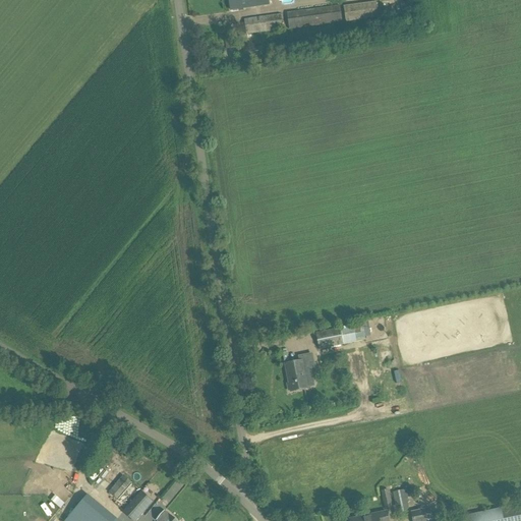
[(267,0),(229,0),(231,10),(268,4),(267,0)]
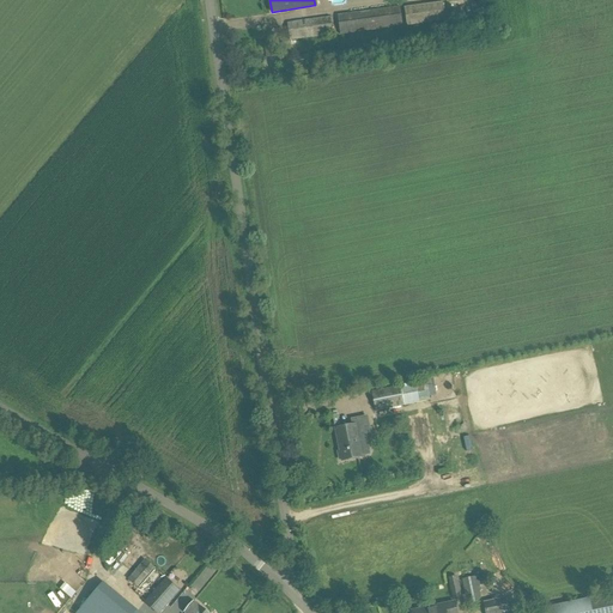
[(443,2),(405,8),(408,29),(445,25),(443,2)]
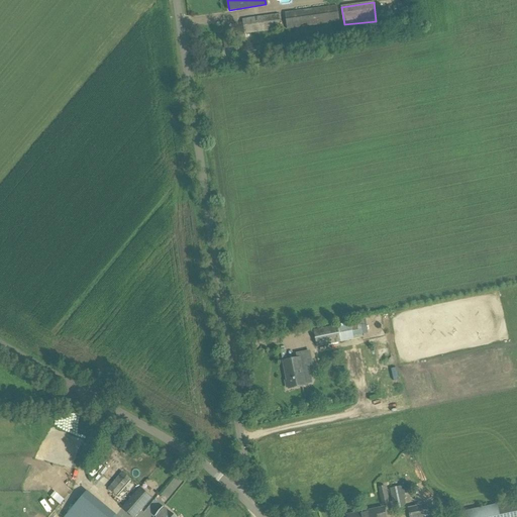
[(337,5),(285,12),(287,29),(339,22),(337,5)]
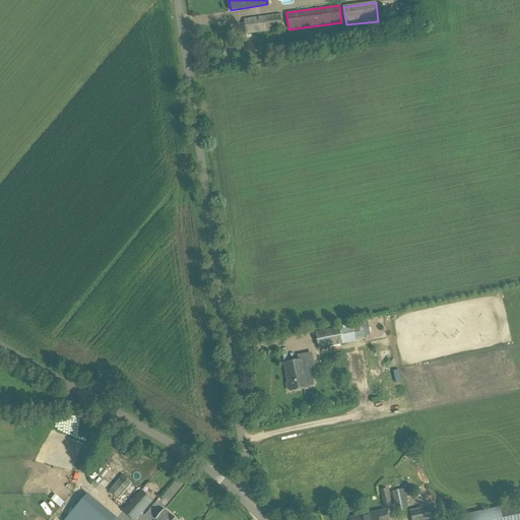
[(280,14),(244,19),(246,35),(282,29),(280,14)]
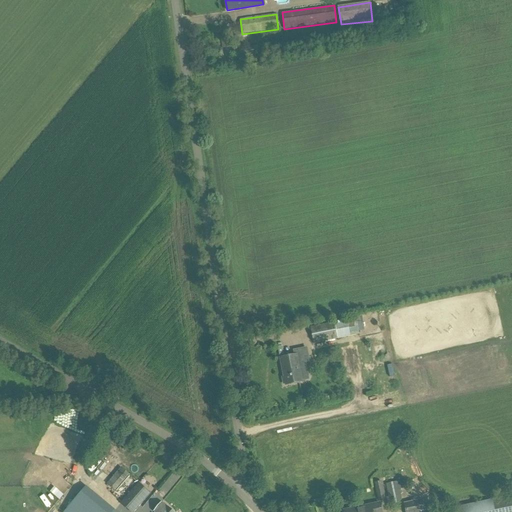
[(227,37),(221,38),(222,49),(229,49),(227,37)]
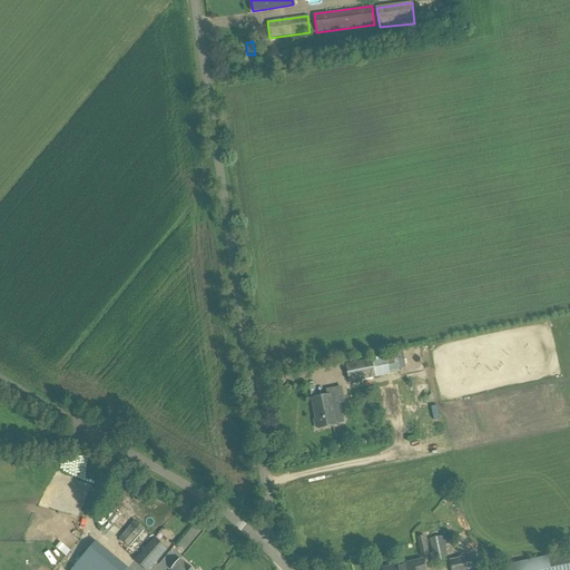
[(287,50),(263,56),(265,69),(291,65),(287,50)]
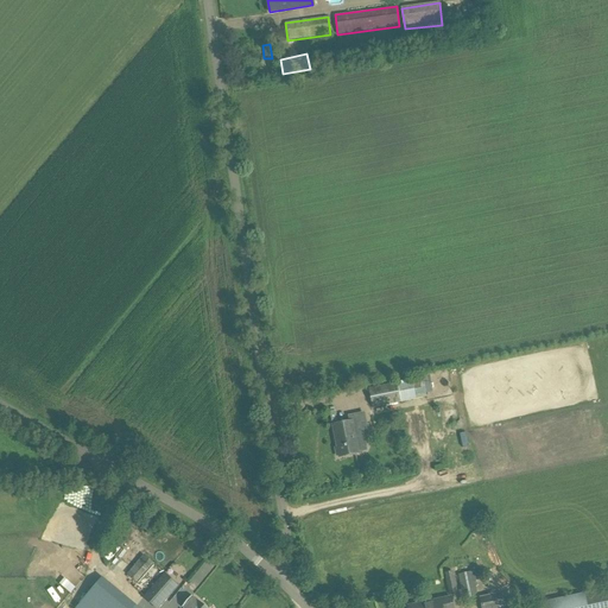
[(412,380),(368,388),(373,407),(416,399),(412,380)]
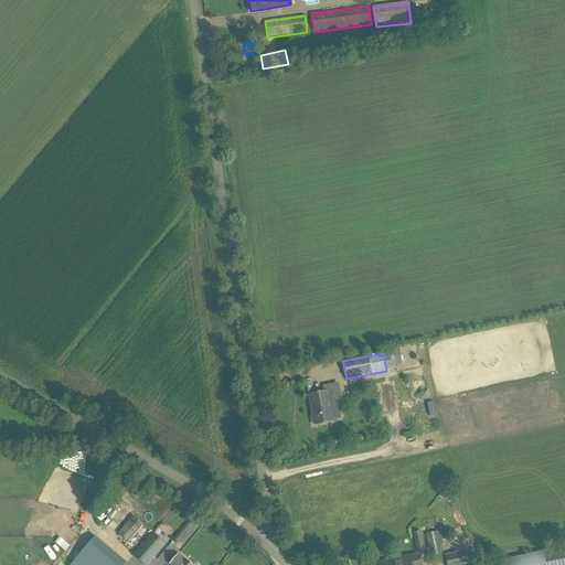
[(328,392),(309,395),(313,416),(311,416),(312,423),(315,423),(315,425),(333,420),(331,412),(333,412),(331,403),(330,403),(328,392)]
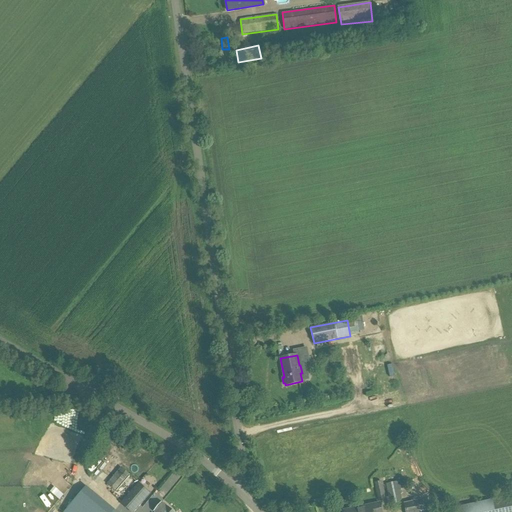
[(339,360),(341,371),(348,370),(346,359),(339,360)]
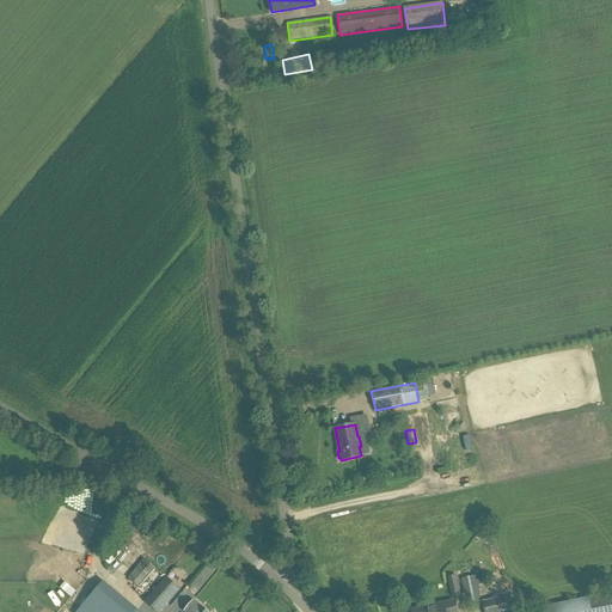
[(139,587),(154,569),(144,560),(128,577),(139,587)]
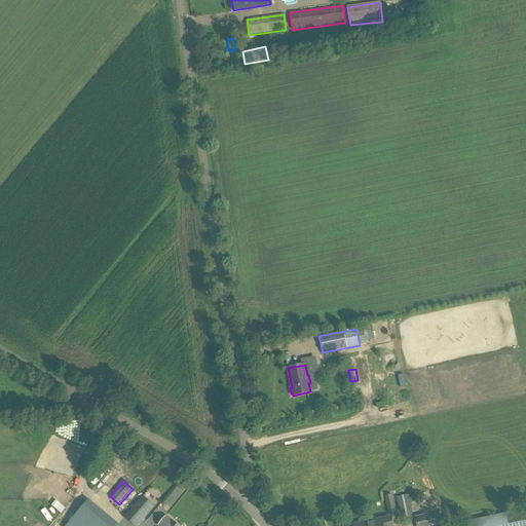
[(197,505),(201,500),(183,485),(173,497),(191,514),(197,506),(197,505)]
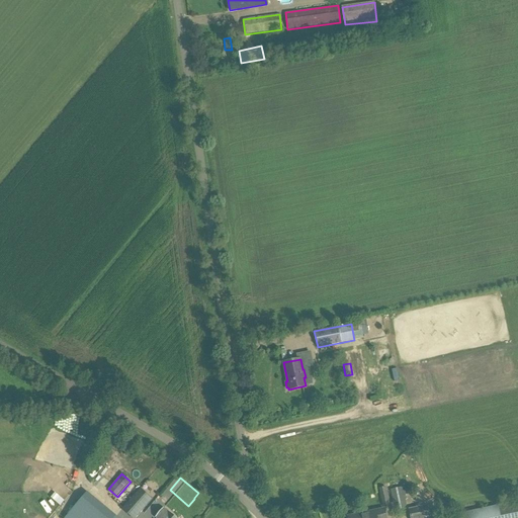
[(379,500),(385,498),(382,481),(375,482),(379,500)]
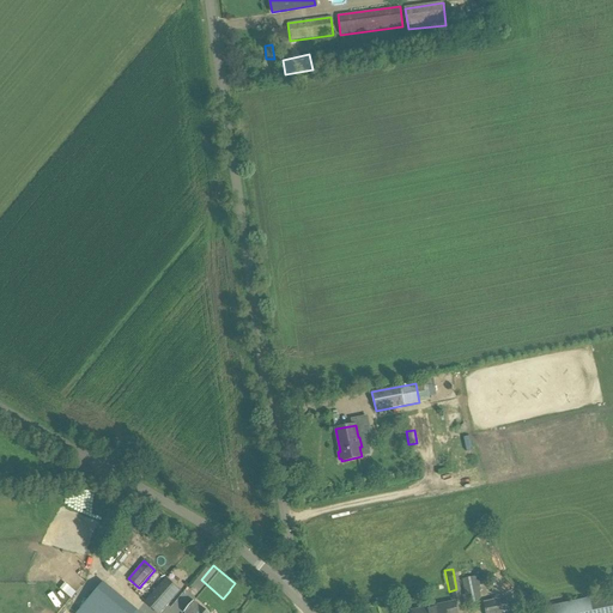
[(475,575),(459,578),(463,601),(481,598),(475,575)]
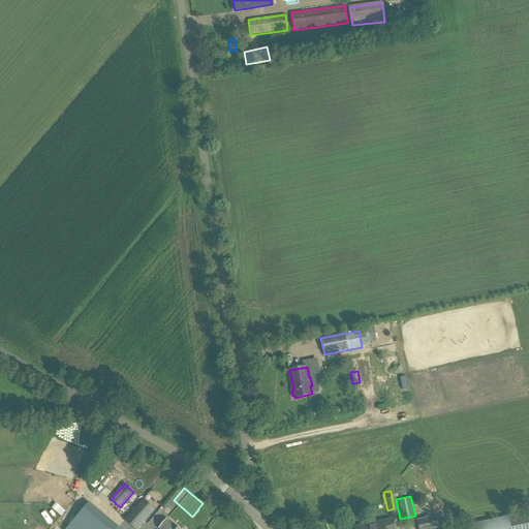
[(137,528),(138,528),(155,509),(143,499),(124,520),(135,528),(137,528)]
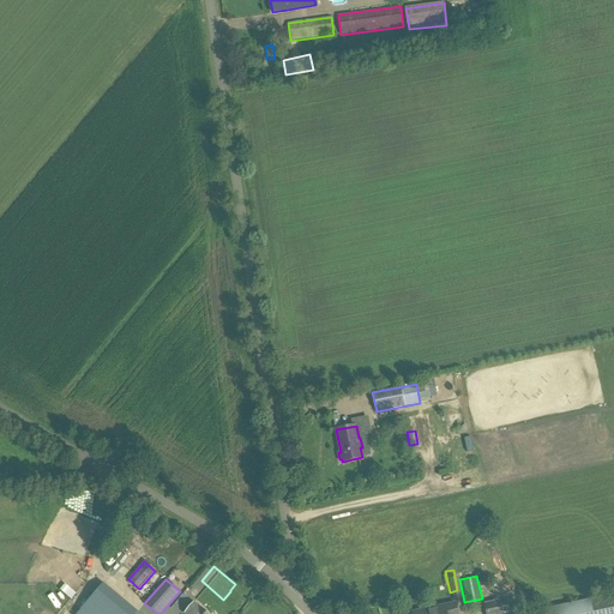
[(107,585),(94,600),(110,613),(112,613),(124,600),(107,585)]
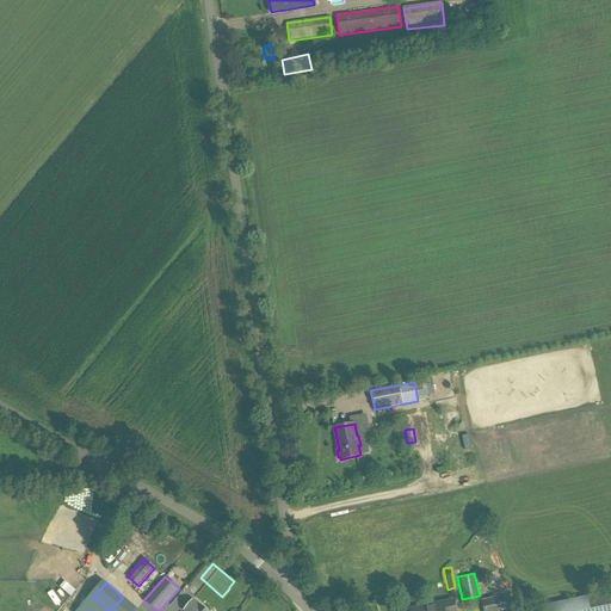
[(610,610),(610,592),(542,606),(542,608),(543,606),(543,610),(610,610)]
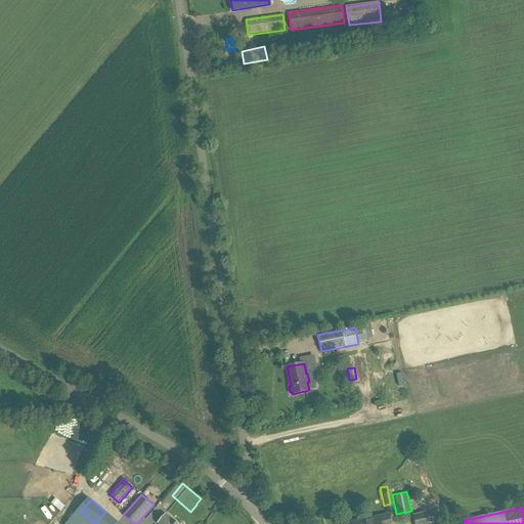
[(78,510),(70,521),(73,523),(119,523),(105,512),(95,523),(94,523),(80,512),(78,510)]
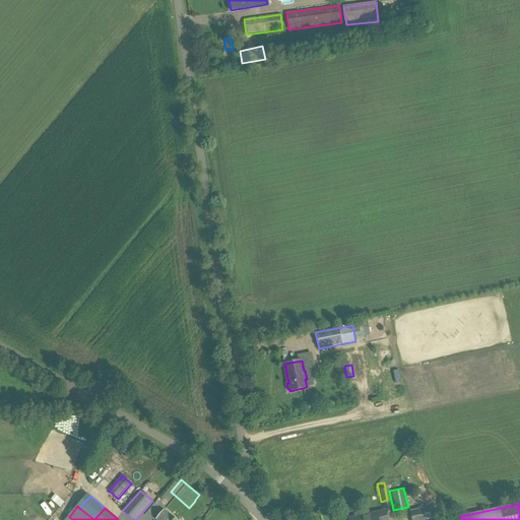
[(429,506),(409,510),(411,519),(428,519),(432,519),(429,506)]
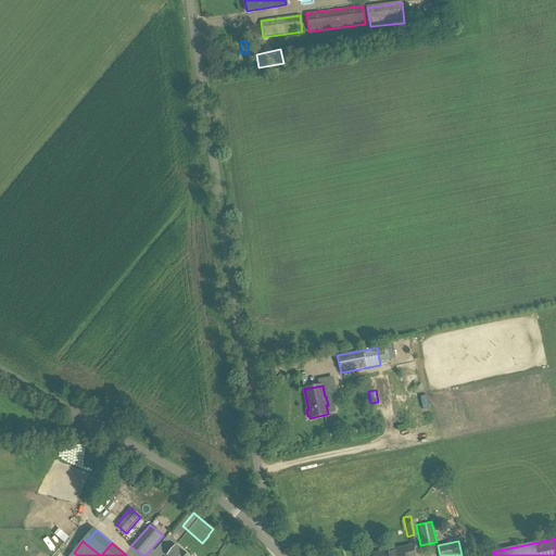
[(172,555),(188,555),(176,546),(169,554),(172,555)]
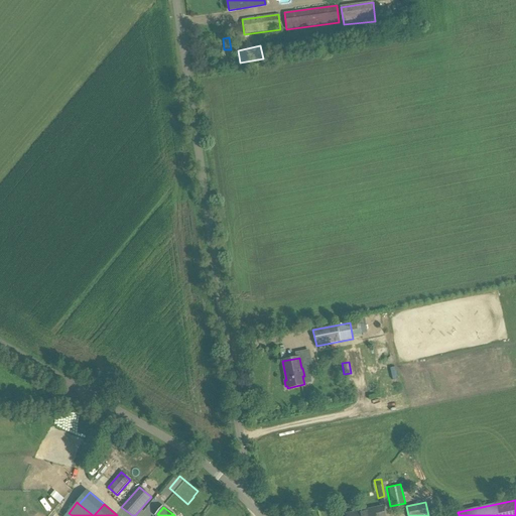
[(384,515),(383,507),(347,514),(347,515),(384,515)]
